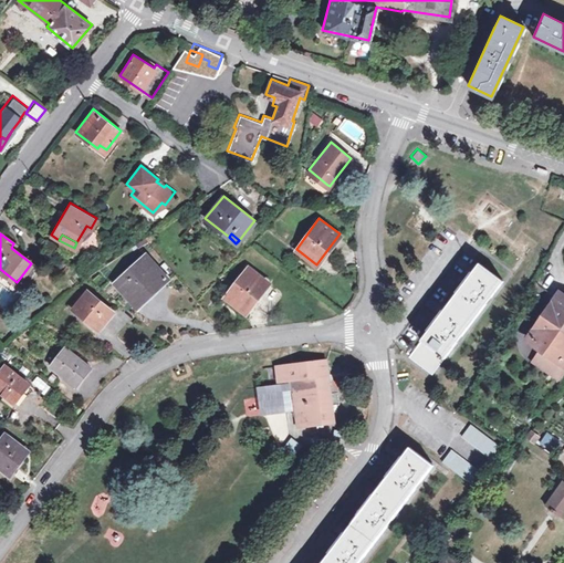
[(116,282),(136,304),(166,277),(145,254),(116,282)]
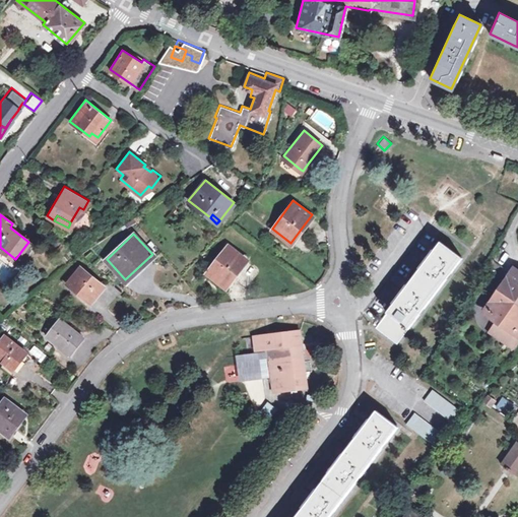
[(374,326),(395,341),(459,256),(439,240),(374,326)]
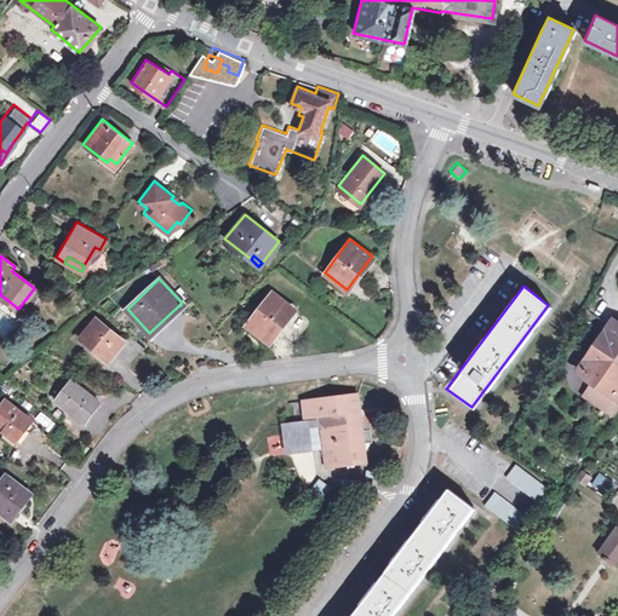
[(34,288),(18,309),(23,312),(36,297),(34,288)]
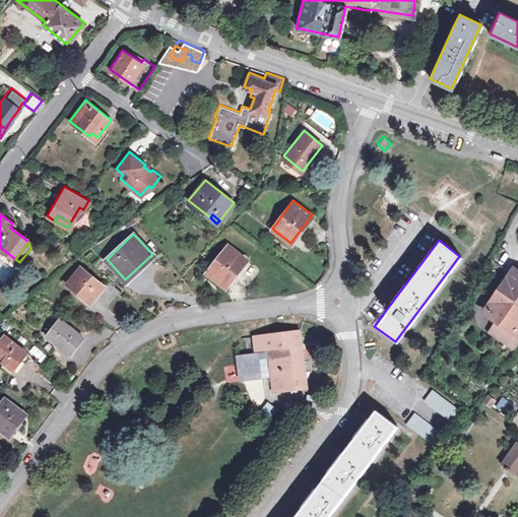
[(246,260),(228,244),(206,271),(225,286),(246,260)]
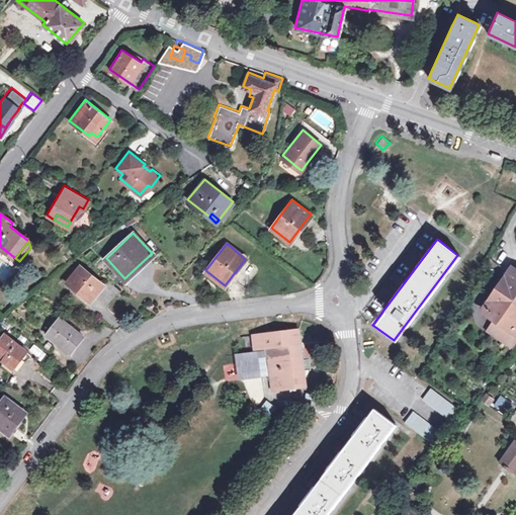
[(91,290),(94,293),(102,283),(79,264),(65,281),(86,298),(91,290)]
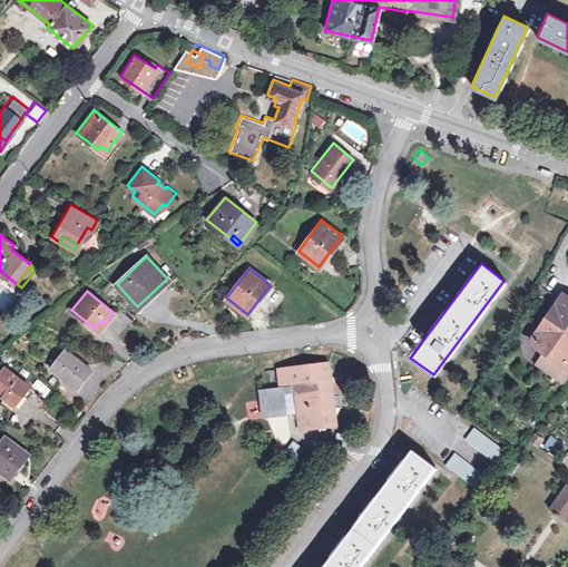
[(567,296),(565,295),(531,342),(542,350),(562,363),(567,354),(567,296)]
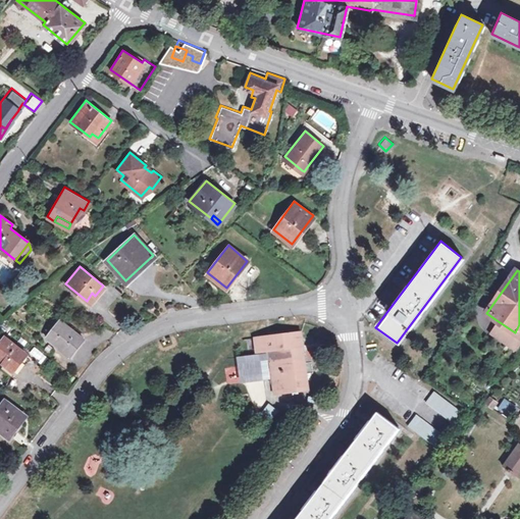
[(89,303),(95,296),(92,293),(87,301),(89,303)]
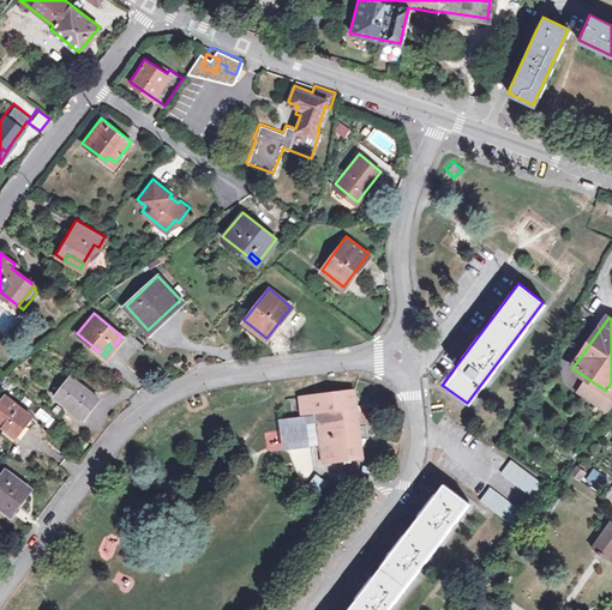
[(55,396),(82,415),(97,396),(71,375),(55,396)]
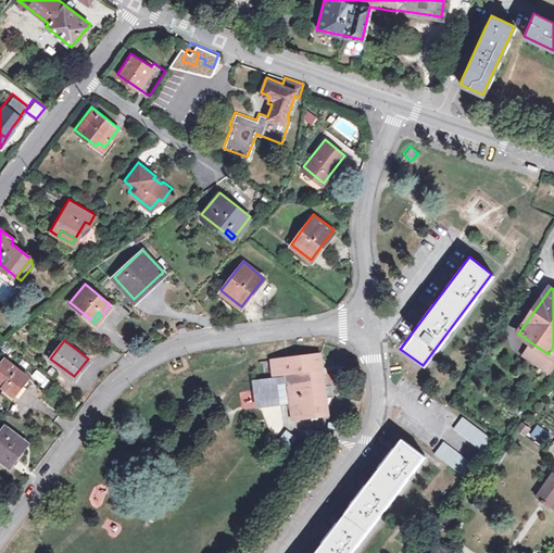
[(553,357),(549,354),(529,341),(521,353),(550,373),(552,368),(553,365),(553,357)]
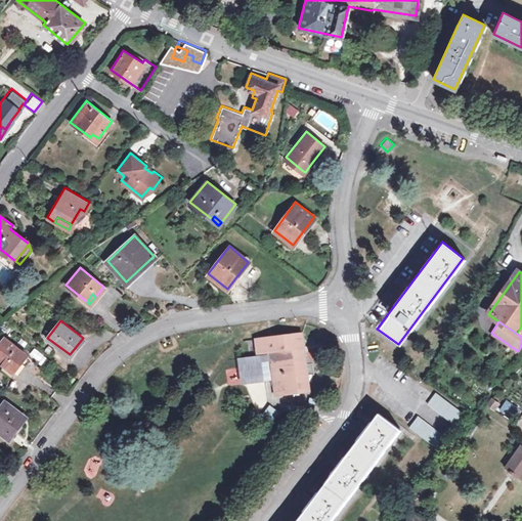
[(307,388),(301,332),(254,337),(255,351),(256,351),(256,353),(240,355),(243,378),(262,376),(261,366),(270,365),(273,393),(307,388)]
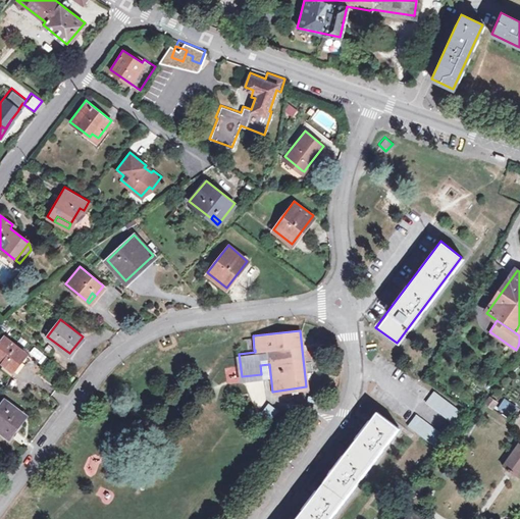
[(0,360),(11,368),(24,352),(5,338),(0,344),(0,360)]
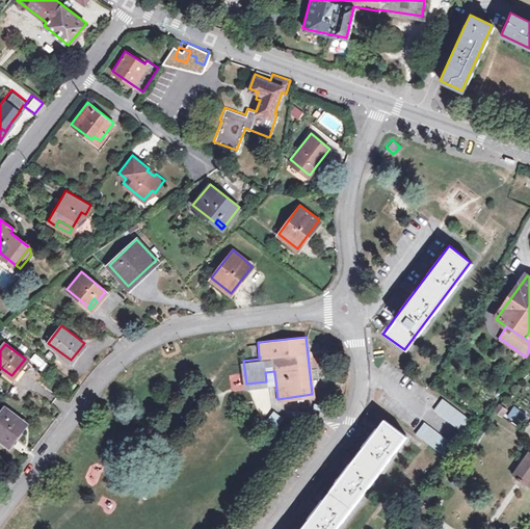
[(440,397),(432,407),(460,428),(469,418),(440,397)]
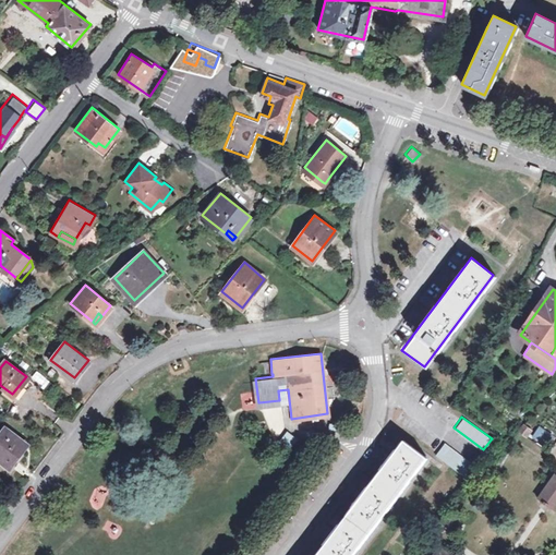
[(524,435),(530,429),(521,421),(515,430),(524,435)]
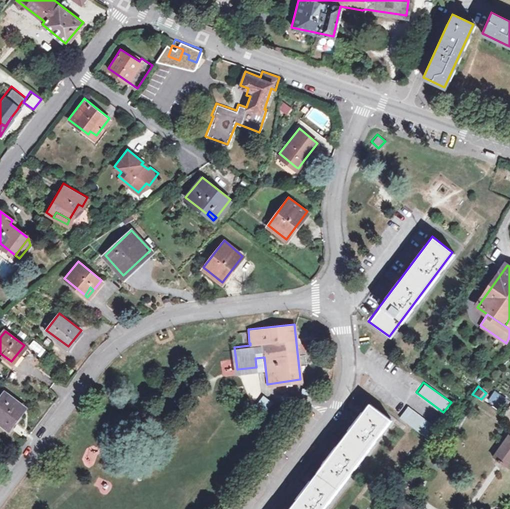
[(496,406),(503,396),(494,389),(487,399),(496,406)]
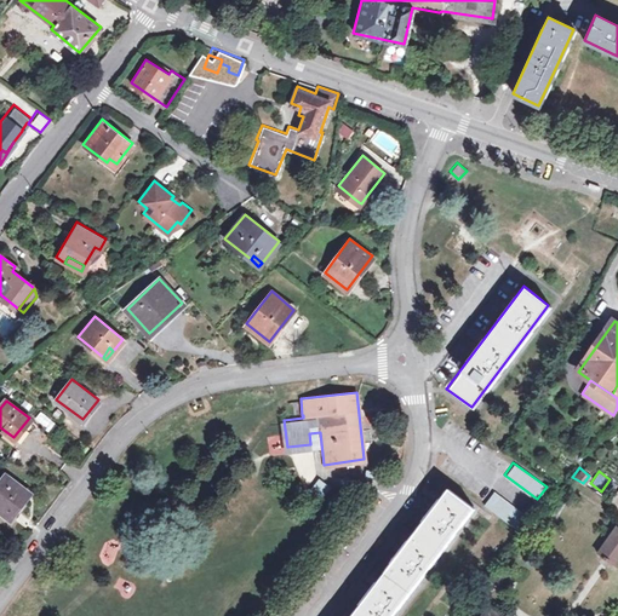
[(0,511),(10,518),(30,491),(5,473),(0,479),(0,511)]
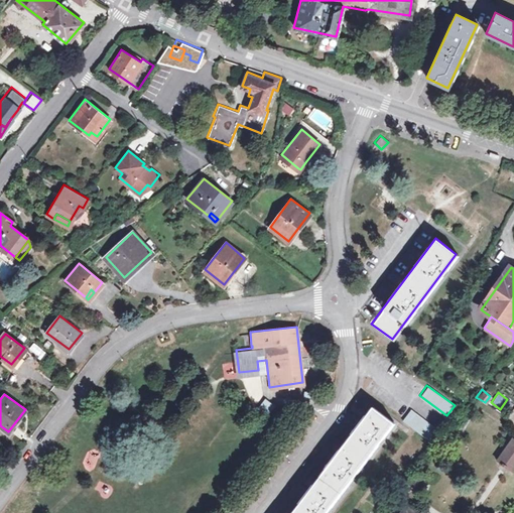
[(263,400),(257,407),(264,413),(270,405),(263,400)]
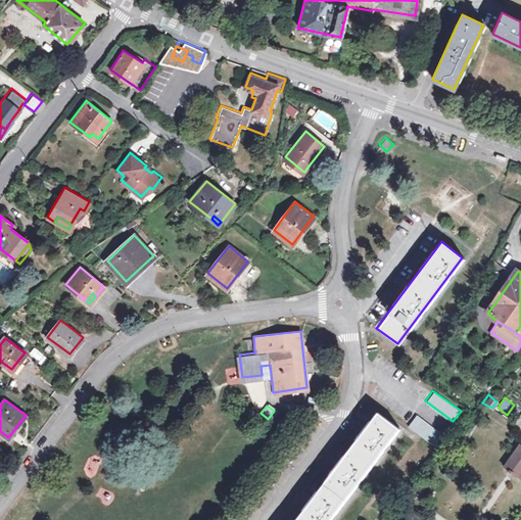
[(294,519),(327,519),(397,427),(377,412),(294,519)]
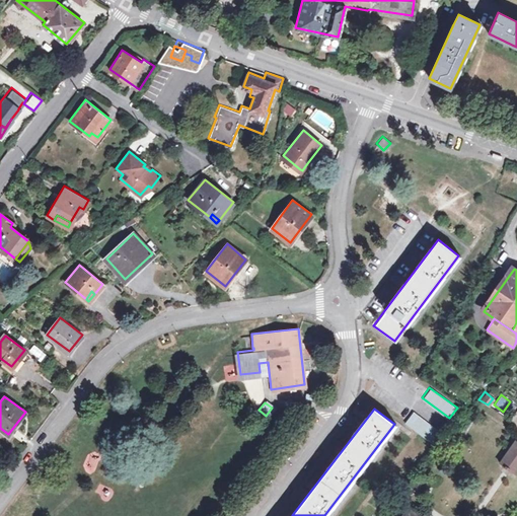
[(413,411),(403,422),(431,442),(439,431),(413,411)]
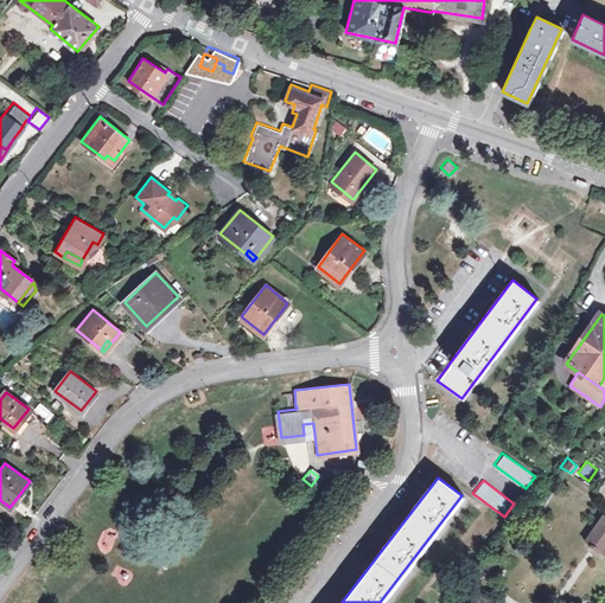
[(603,551),(604,546),(604,511),(604,513),(602,512),(584,538),(603,551)]
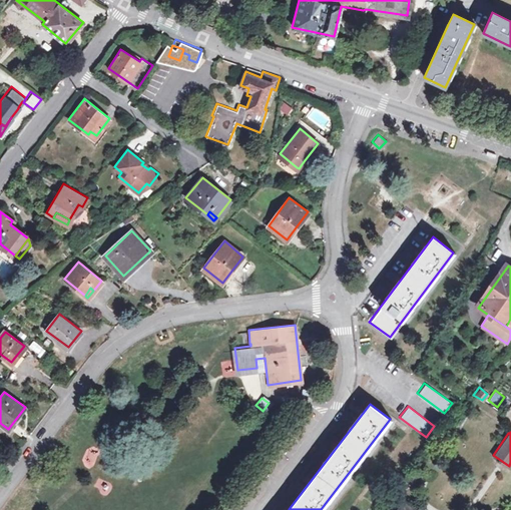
[(416,509),(403,501),(396,509),(416,509)]
